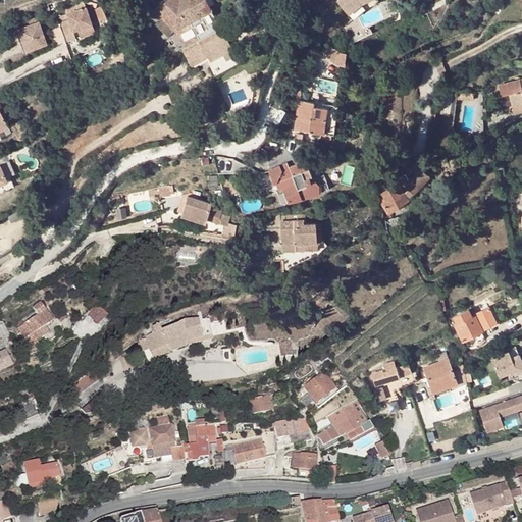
[(210,61),(223,54),(233,49),(221,28),(212,10),(206,0),(161,0),(153,8),(175,30),(176,30),(186,47),(183,48),(192,65),(208,57),(210,61)]
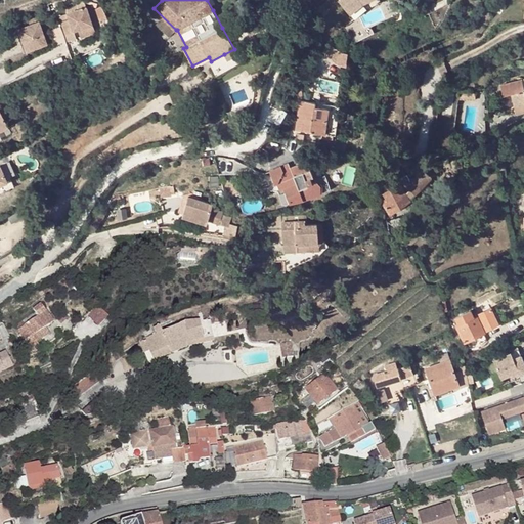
[(101,6),(96,9),(101,20),(107,17),(101,6)]
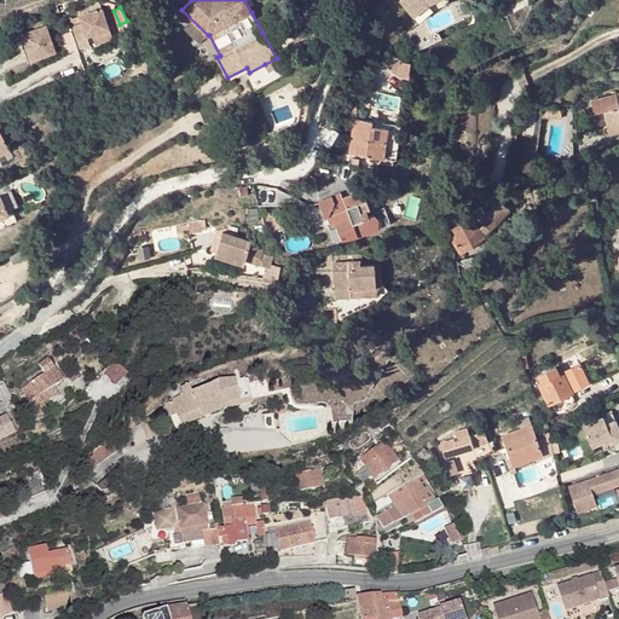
[(102,9),(70,21),(77,41),(87,38),(86,38),(94,34),(109,28),(102,9)]
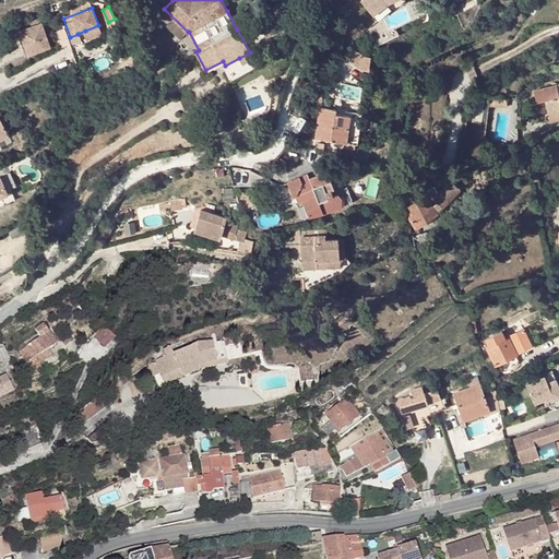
[(51,47),(42,23),(20,31),(23,42),(31,39),(35,52),(51,47)]
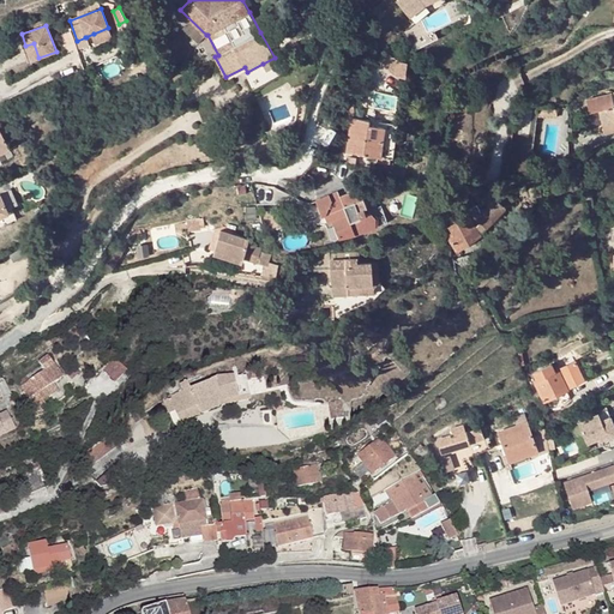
[(152,35),(146,25),(134,35),(133,36),(139,44),(139,43),(152,35)]
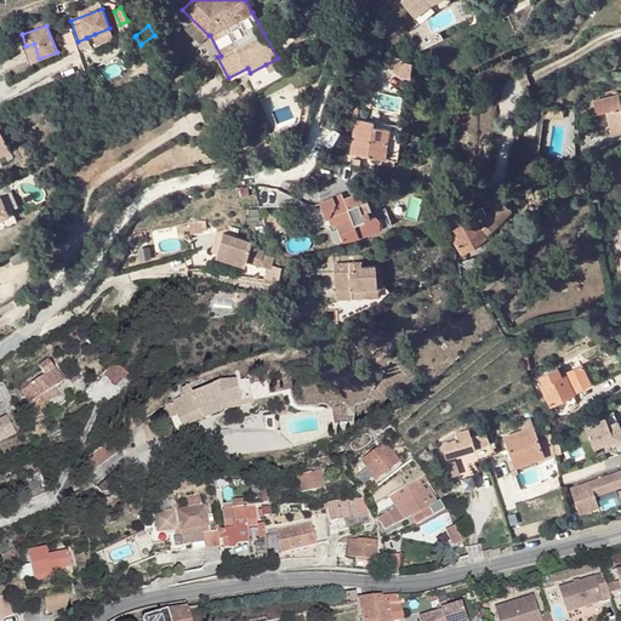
[(114,39),(109,28),(95,34),(100,44),(114,39)]
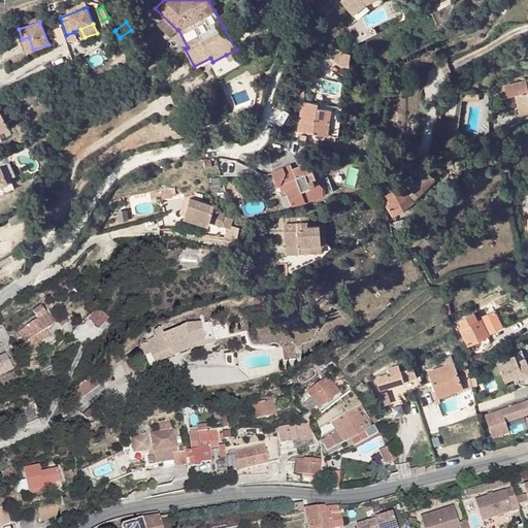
[(33,50),(29,37),(22,39),(19,29),(15,31),(24,53),(33,50)]
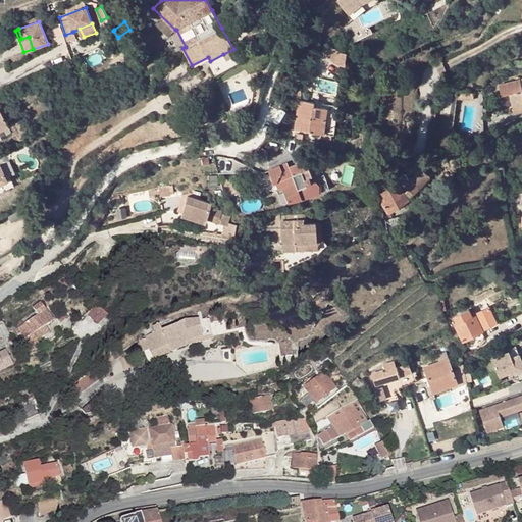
[(223,54),(226,59),(237,54),(233,49),(223,54)]
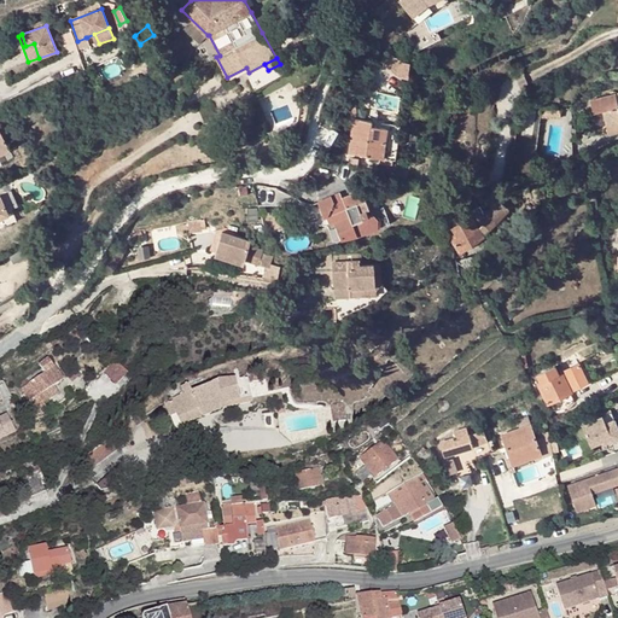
[(390,58),(388,74),(408,75),(409,59),(390,58)]
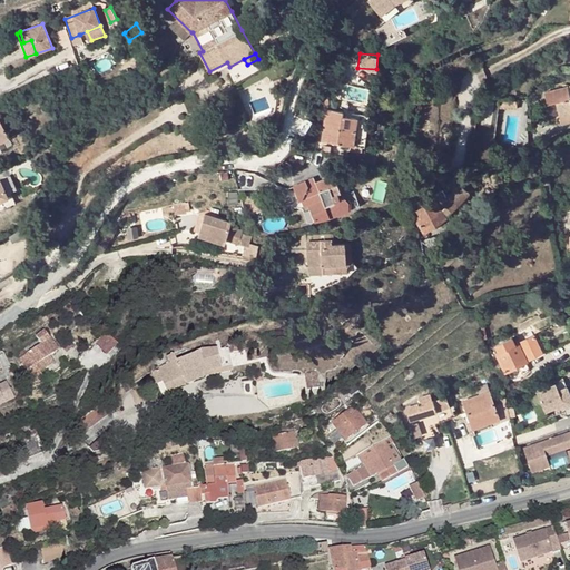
[(569,94),(569,87),(544,94),(548,105),(556,102),(559,116),(569,112),(569,94)]
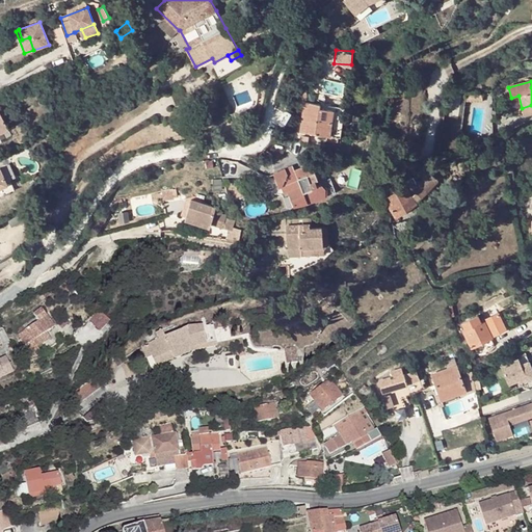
[(483,102),(482,94),(473,94),(473,102),(483,102)]
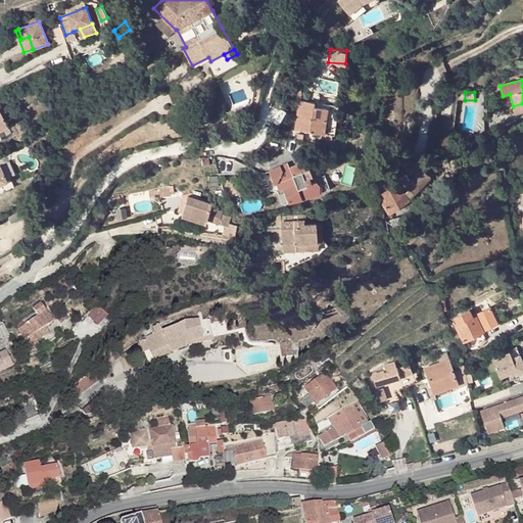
[(315,102),(299,100),(295,130),(324,134),(328,108),(314,106),(315,102)]
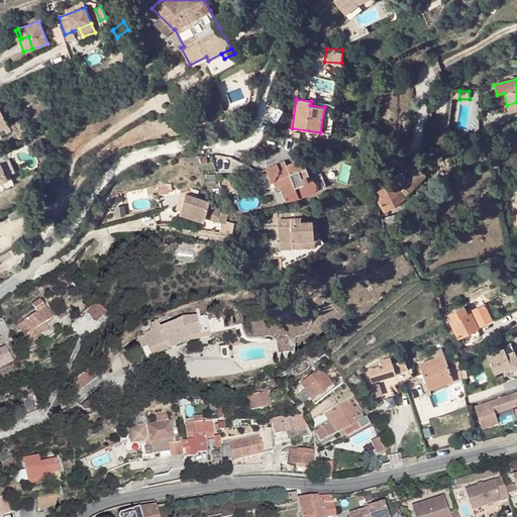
[(330,133),(335,104),(311,101),(310,105),(324,107),(320,132),(330,133)]
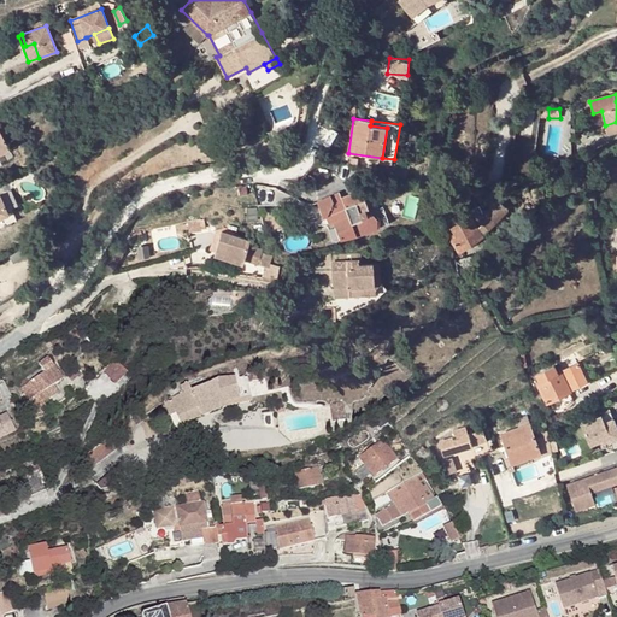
[(616,122),(605,125),(607,134),(616,130),(616,122)]
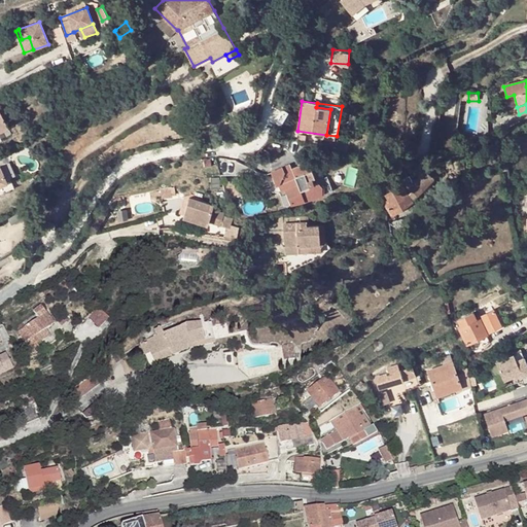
[(0,132),(8,128),(0,110),(0,132)]
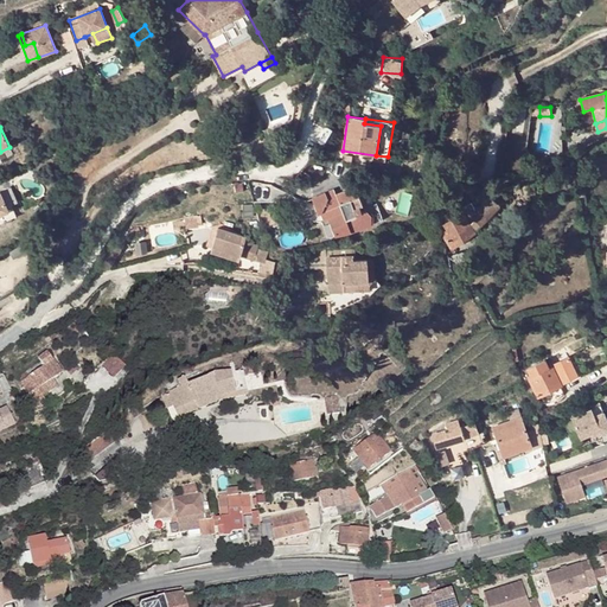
[(363,204),(359,196),(356,186),(337,195),(327,198),(321,212),(324,219),(328,218),(344,211),(346,218),(351,231),(371,224),(371,213),(368,210),(363,204)]
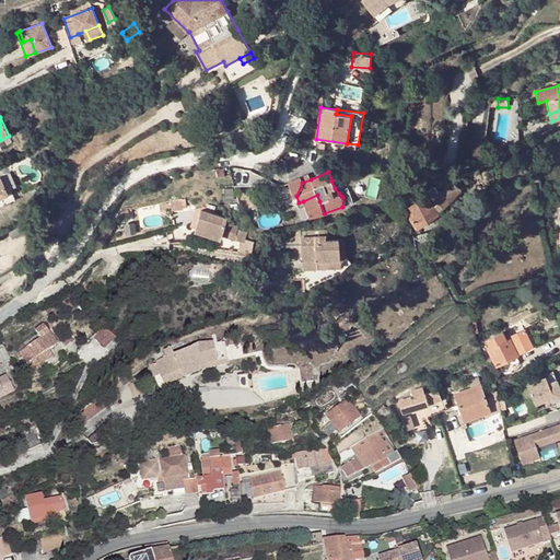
[(302,183),(311,179),(308,174),(288,183),(293,196),(296,196),(302,183)]
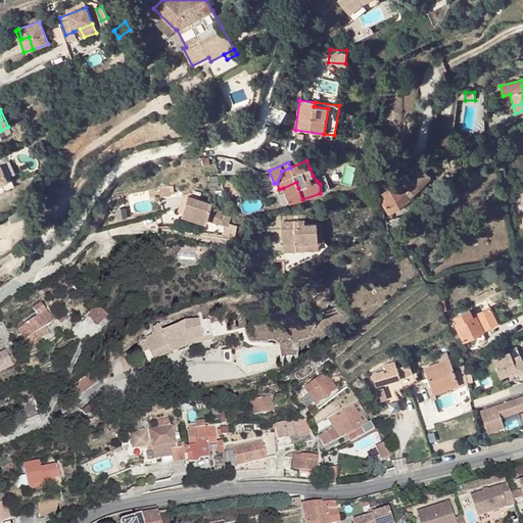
[(409,179),(407,175),(397,181),(399,183),(383,194),(385,198),(381,201),(388,214),(409,200),(409,199),(405,193),(410,189),(415,194),(431,177),(429,176),(436,169),(429,162),(411,181),(409,179)]
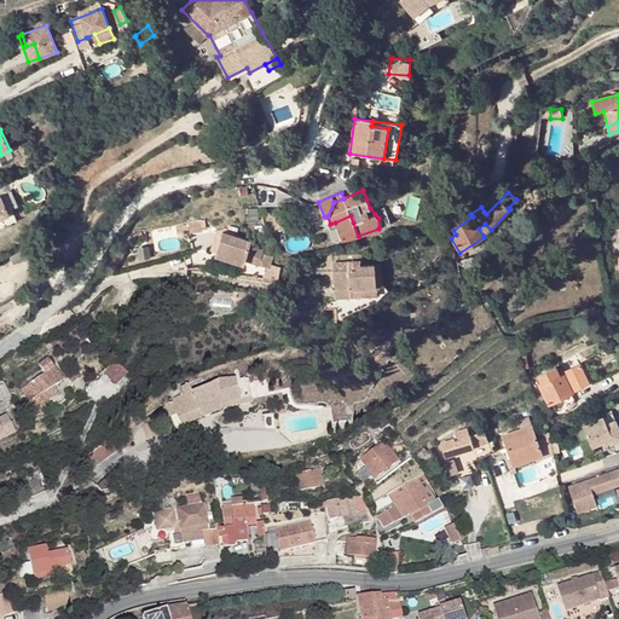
[(10,214),(1,195),(0,195),(0,227),(17,221),(17,220),(13,213),(10,214)]
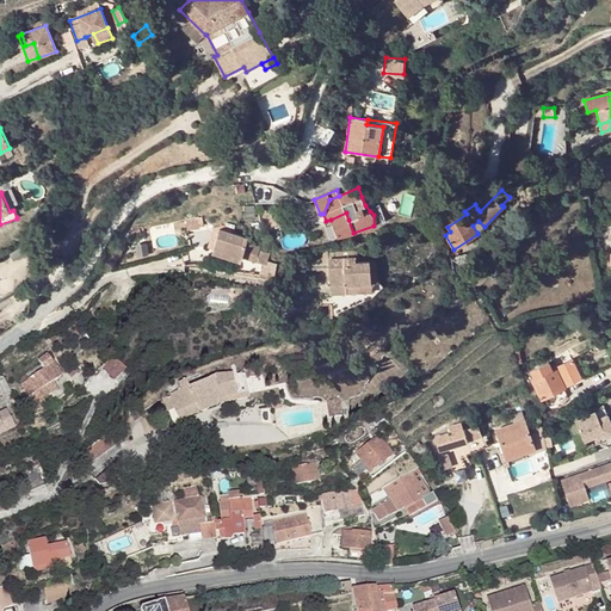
[(346,213),(331,220),(338,238),(353,233),(349,220),(346,213)]
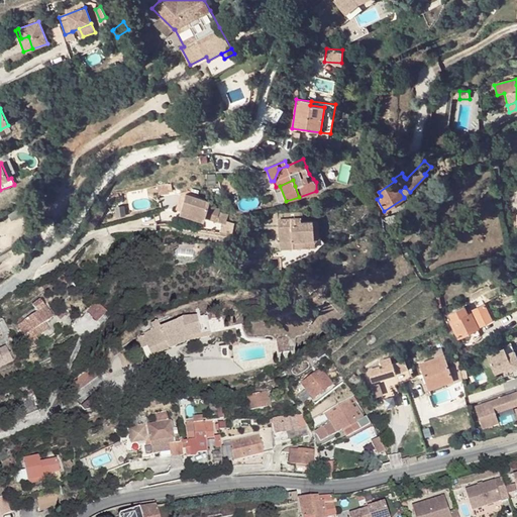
[(253,189),(252,186),(248,187),(250,194),(251,195),(254,195),(256,194),(256,192),(256,191),(255,189),(253,189)]
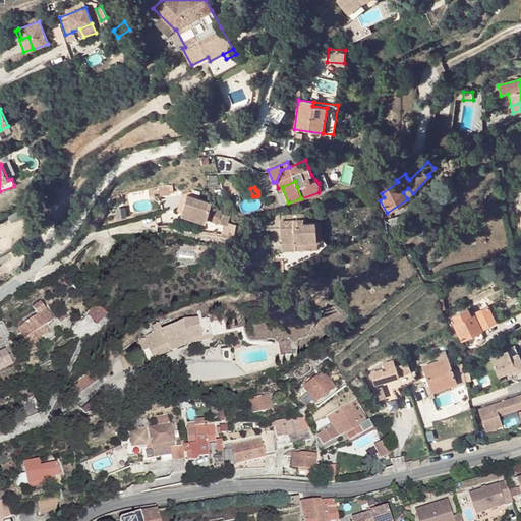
[(413,193),(408,188),(403,192),(407,198),(413,193)]
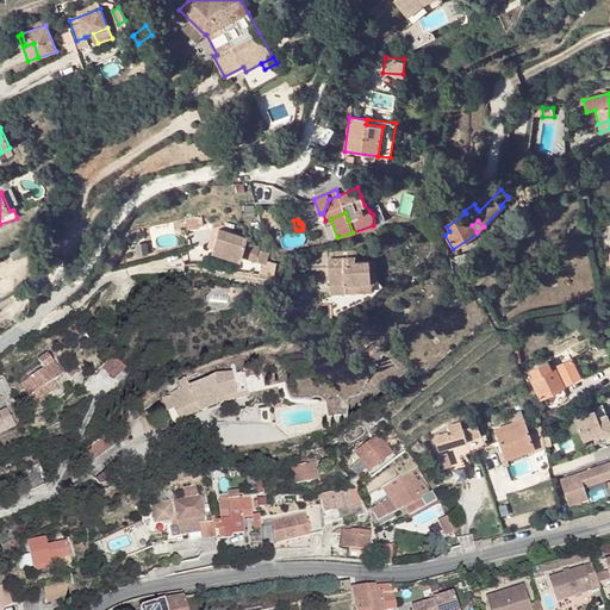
[(248,237),(219,229),(213,249),(242,257),(242,256),(266,265),(269,253),(259,250),(260,247),(247,242),(248,237)]
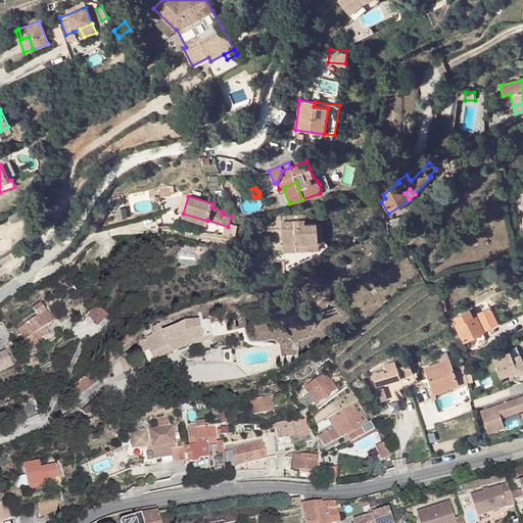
[(28,205),(7,216),(11,223),(32,212),(28,205)]
